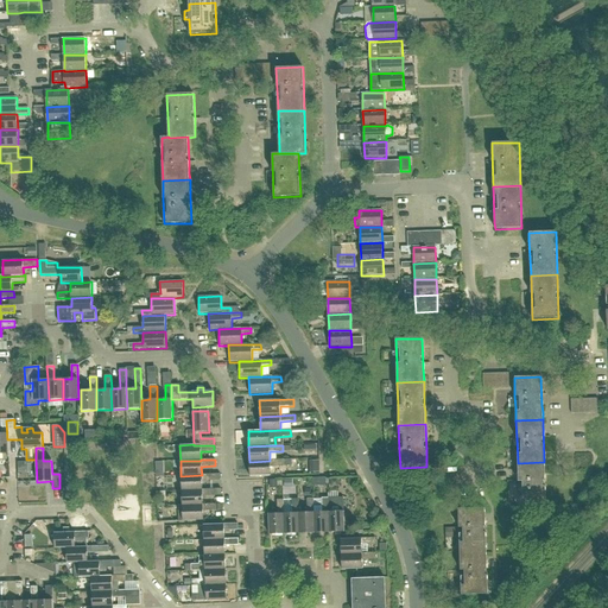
[(270,461),(249,462),(249,476),(271,476),(270,467),(284,466),(284,460),(270,460),(270,461)]
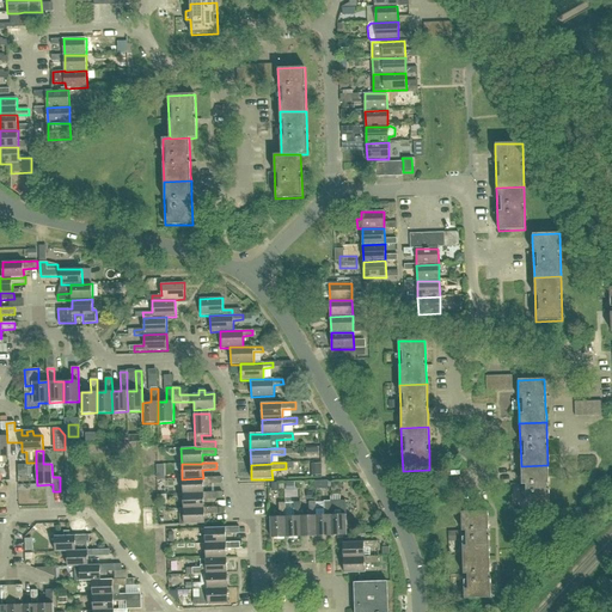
[(548,465),(521,466),(522,508),(522,509),(550,509),(548,465)]
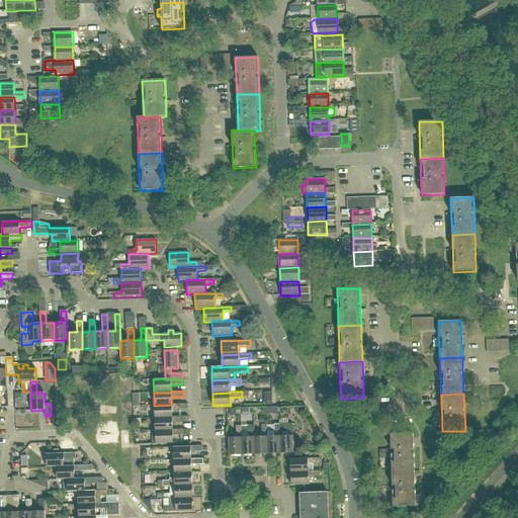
[(155,418),(172,418),(172,411),(183,410),(188,410),(187,404),(183,405),(172,405),(154,406),(155,418)]
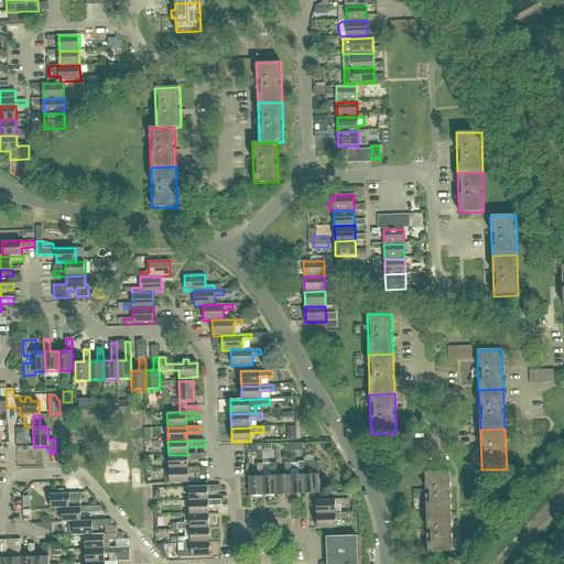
[(188,468),(187,461),(201,461),(201,454),(187,455),(169,455),(169,469),(188,468)]
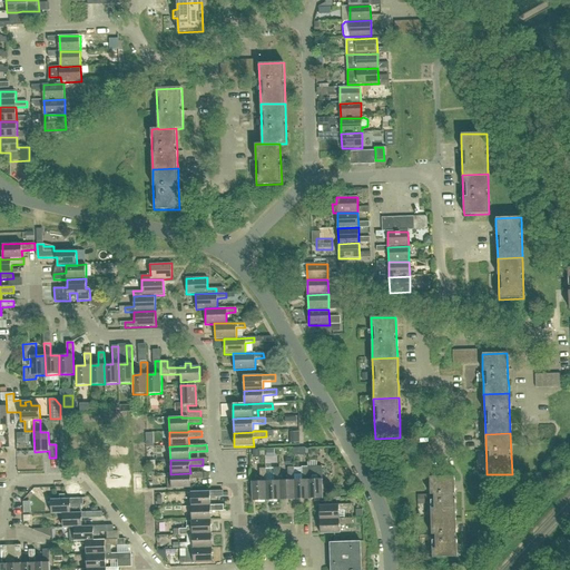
[(294,480),(294,500),(308,499),(307,480),(308,480),(307,467),(302,467),(302,480),(294,480)]
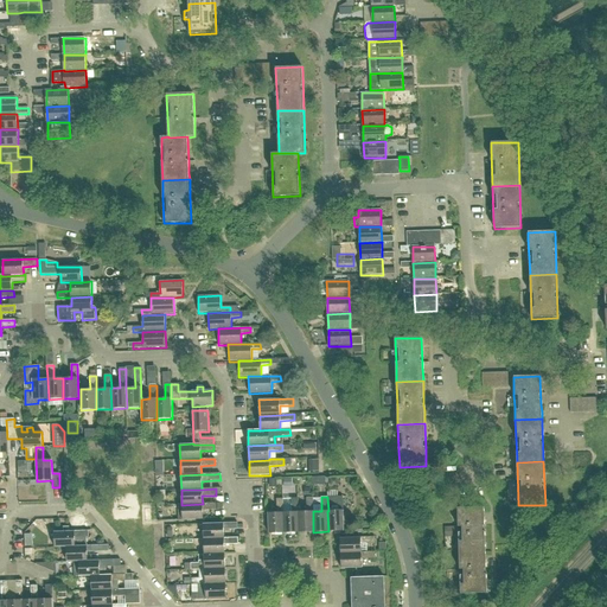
[(327,511),(328,531),(344,531),(344,522),(349,522),(350,519),(350,515),(347,513),(343,513),(343,497),(327,497),(328,511),(327,511)]
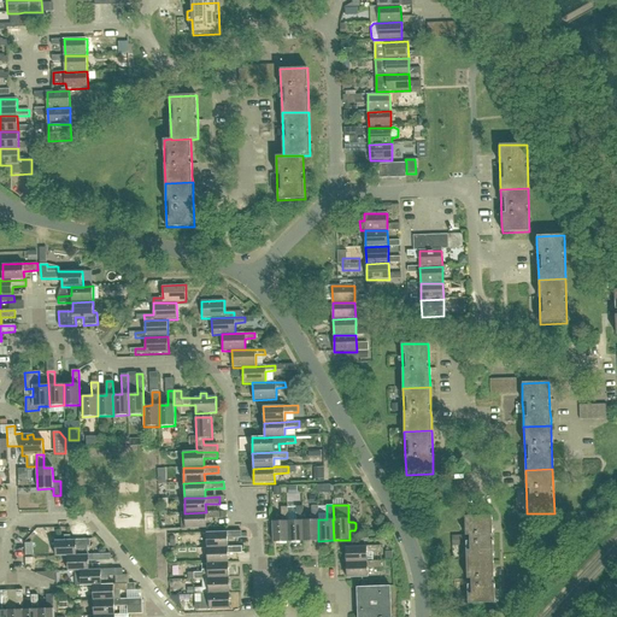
[(303,521),(304,521),(303,506),(297,506),(297,521),(288,521),(288,542),(304,541),(303,521)]
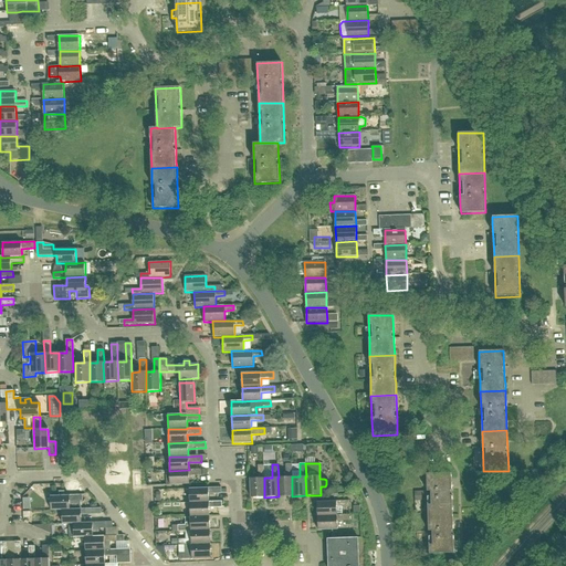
[(292,477),(292,471),(292,464),(285,464),(286,477),(279,478),(278,478),(279,496),(292,496),(292,477)]
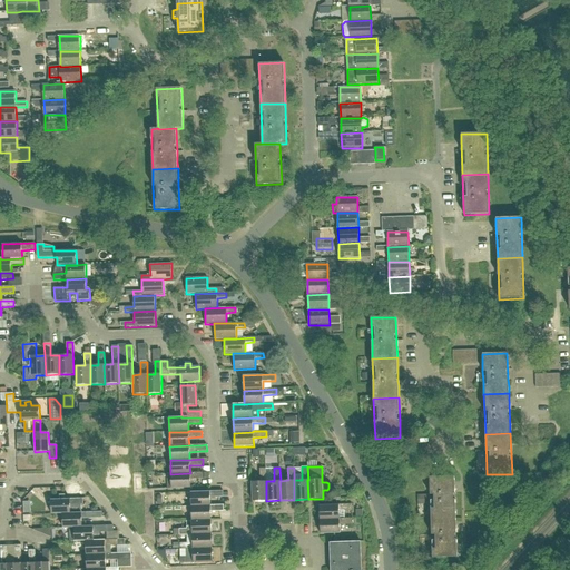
[(266,481),(266,469),(259,469),(261,481),(252,482),(252,501),(266,501),(266,481)]
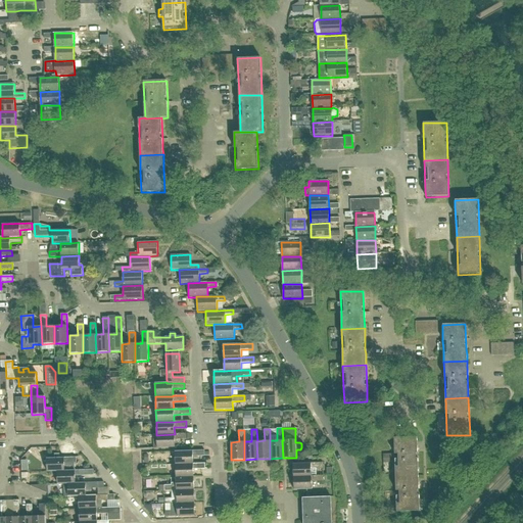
[(191,434),(186,434),(175,434),(156,435),(153,435),(154,448),(175,447),(175,440),(191,439),(191,434)]
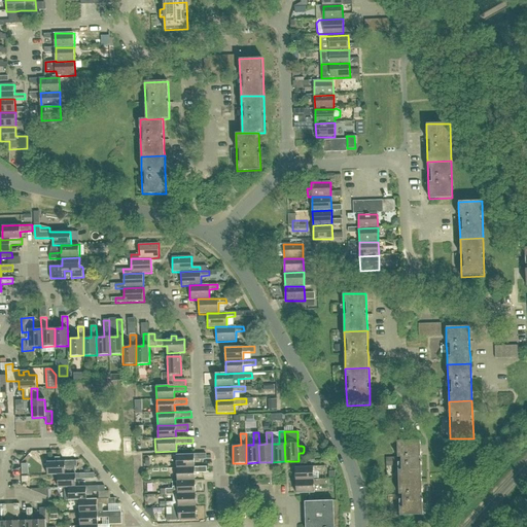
[(398,479),(421,478),(421,456),(420,445),(420,441),(396,442),(398,479)]
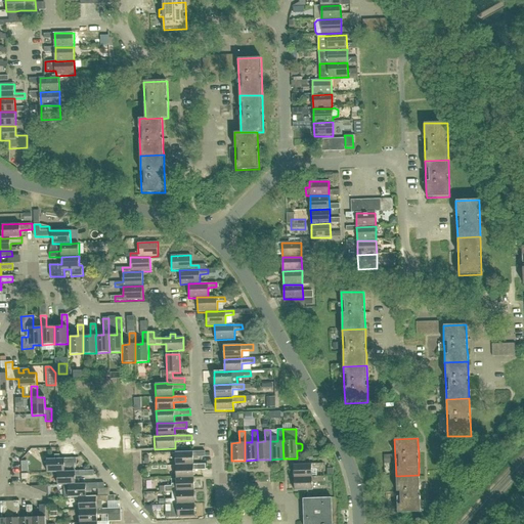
[(193,466),(193,465),(193,457),(205,457),(205,451),(175,452),(176,466),(193,466)]
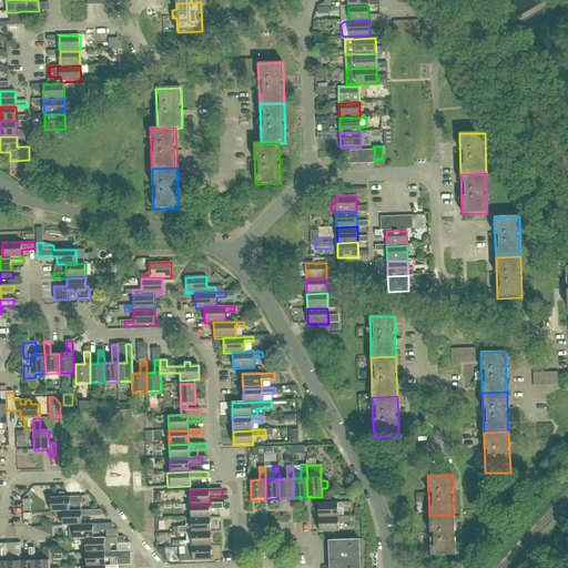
[(62,511),(71,511),(70,504),(83,504),(83,497),(64,497),(64,493),(59,494),(59,498),(50,498),(51,513),(62,511)]
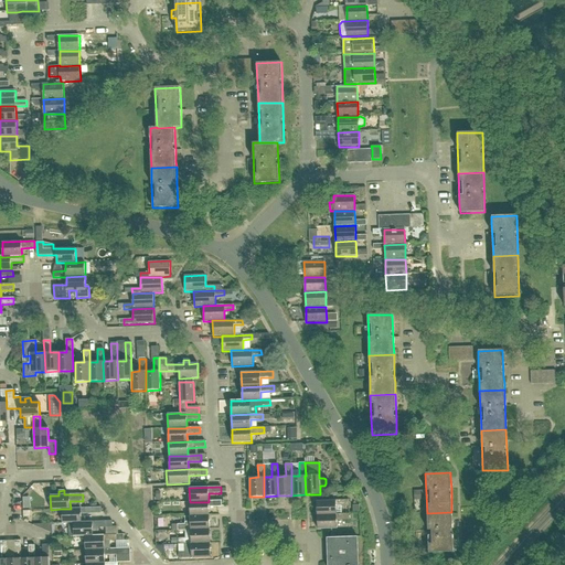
[(336,514),(337,514),(336,507),(349,505),(349,500),(317,501),(317,515),(336,514)]
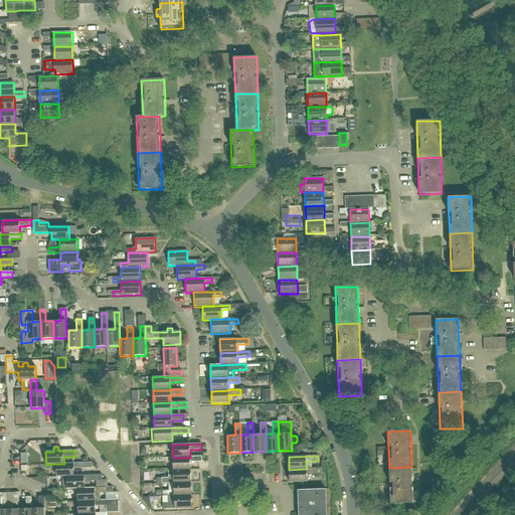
[(173,471),(190,470),(190,463),(202,463),(201,457),(190,457),(190,458),(173,458),(173,471)]
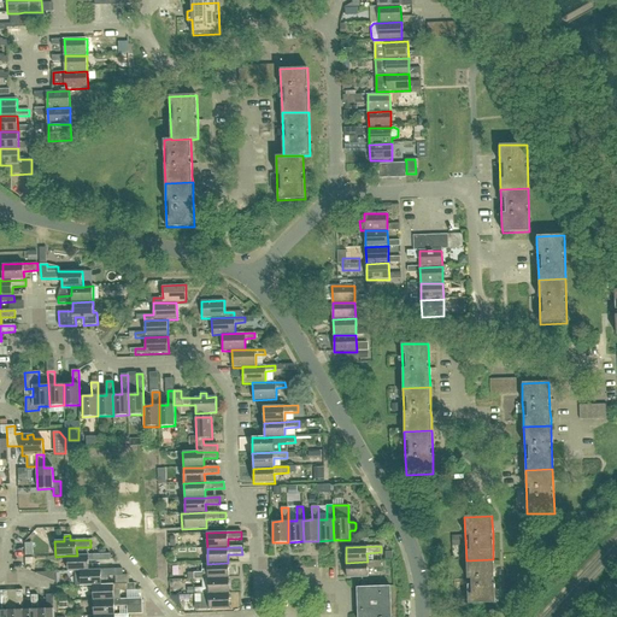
[(77,556),(68,556),(68,571),(80,571),(80,570),(89,570),(88,562),(103,560),(103,554),(77,556)]
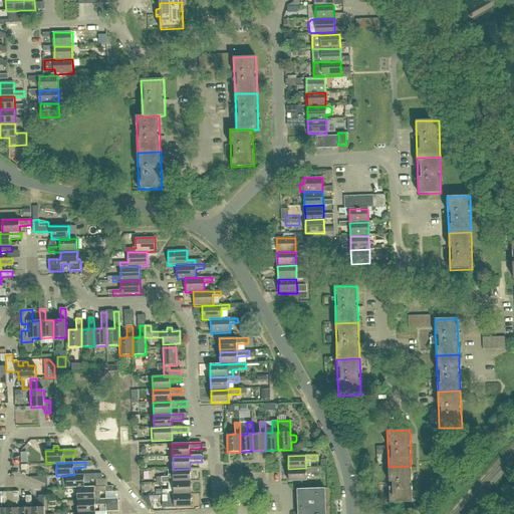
[(411,466),(389,467),(389,480),(390,503),(413,502),(412,472),(411,466)]
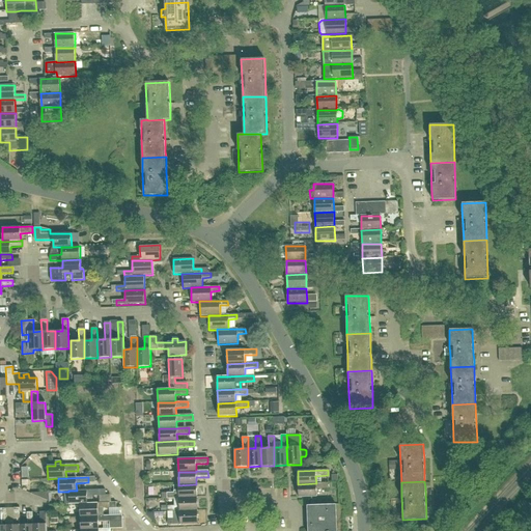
[(315,483),(298,484),(299,498),(316,497),(316,488),(328,488),(328,482),(316,483),(315,483)]
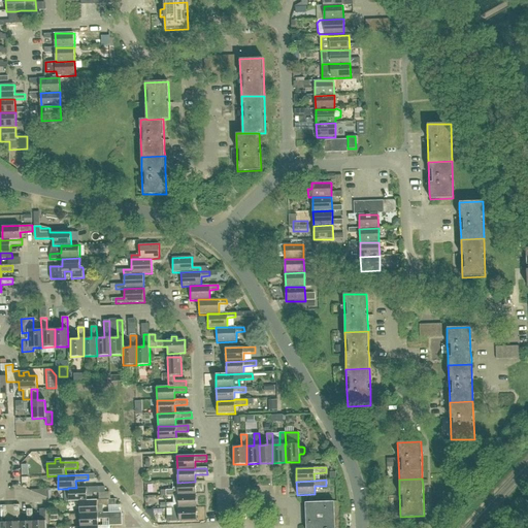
[(177,495),(196,495),(195,482),(177,483),(177,490),(166,490),(166,496),(172,496),(177,495)]
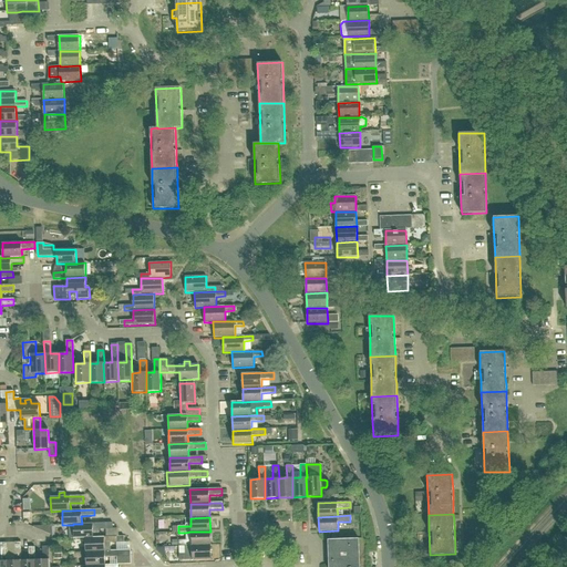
[(93,529),(105,529),(105,523),(82,524),(73,524),(73,525),(74,538),(85,538),(93,537),(93,529)]
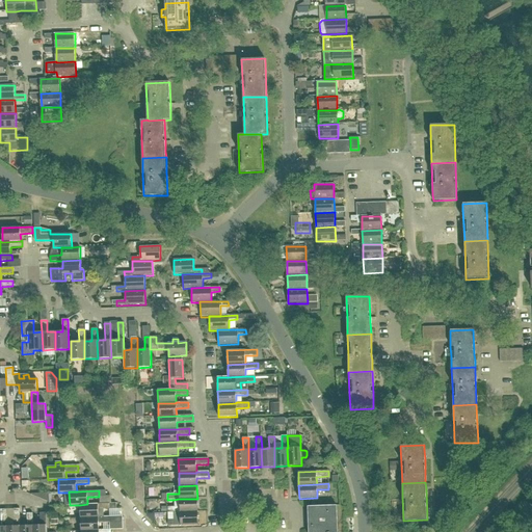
[(180,512),(197,511),(197,499),(179,499),(174,500),(175,507),(167,507),(167,512),(174,512),(180,512)]
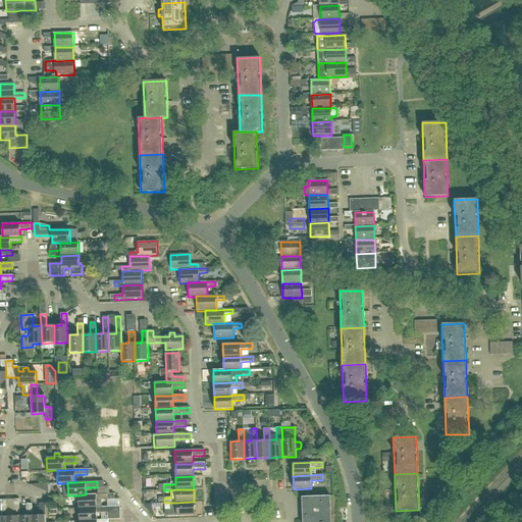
[(101,500),(108,500),(108,494),(86,494),(79,496),(79,509),(96,508),(101,508),(101,500)]
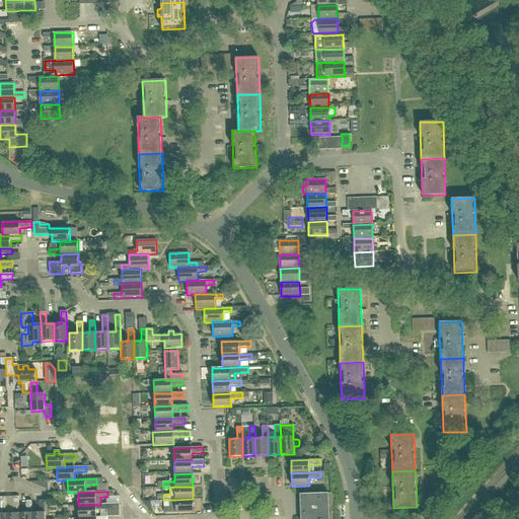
[(328,518),(328,494),(300,495),(301,516),(301,518),(328,518)]
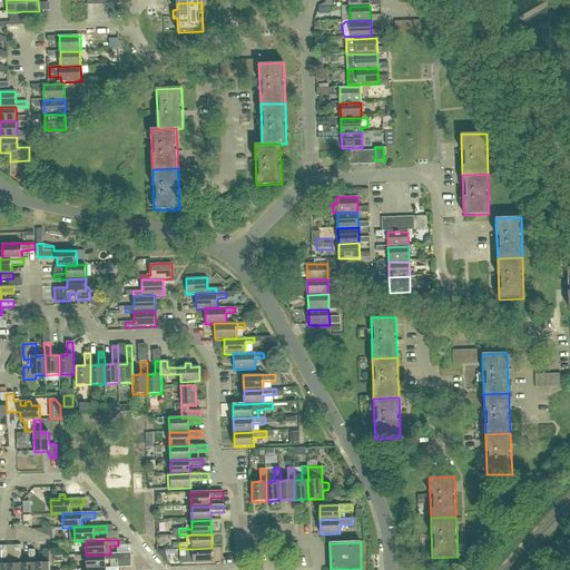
[(20,569),(21,563),(20,546),(15,546),(16,563),(8,563),(7,563),(7,569),(20,569)]
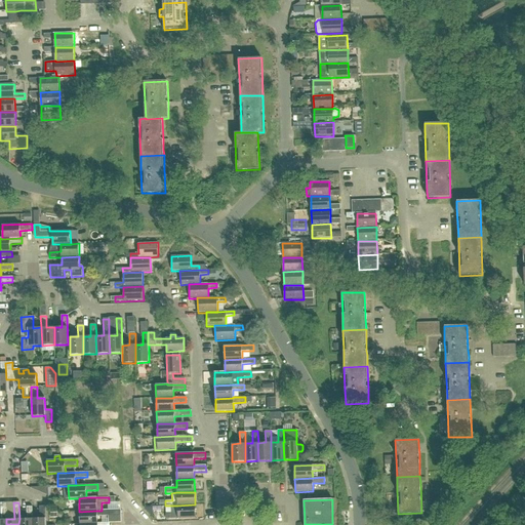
[(196,518),(195,505),(177,506),(171,506),(171,513),(166,514),(166,519),(196,518)]
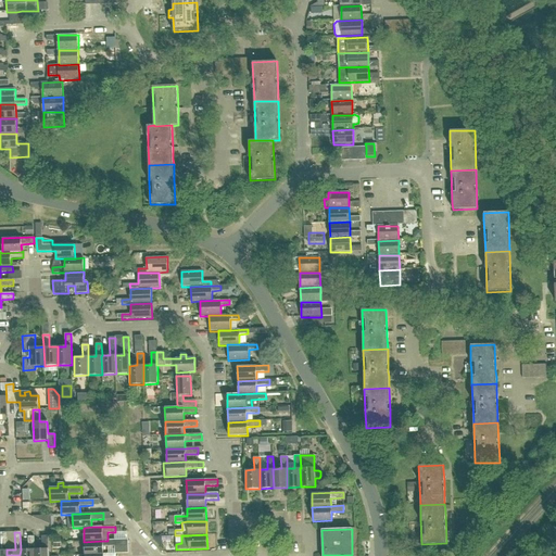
[(34,548),(34,555),(48,555),(48,535),(42,536),(42,548),(35,548),(34,548)]
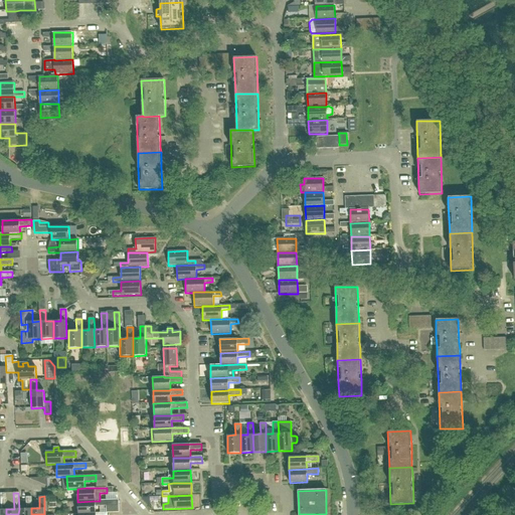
[(31,514),(31,508),(32,508),(32,497),(26,497),(26,509),(19,509),(18,514),(31,514)]
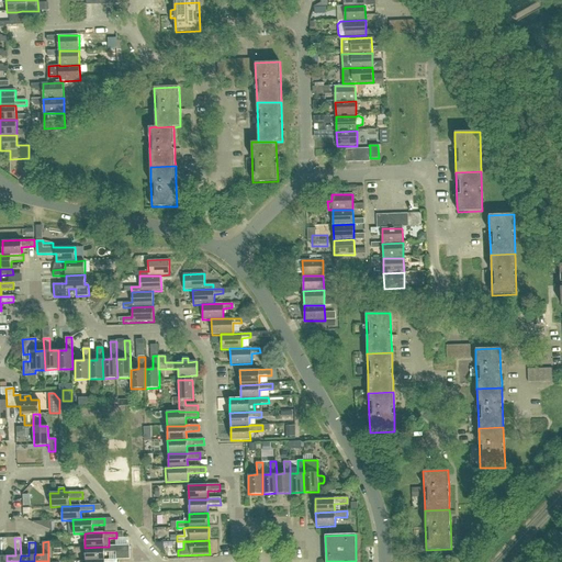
[(155,544),(161,552),(165,552),(165,542),(155,542),(155,543),(155,544)]
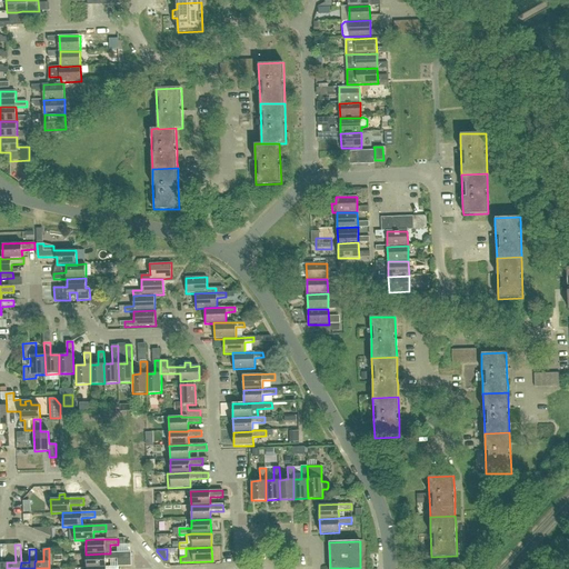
[(106,568),(106,567),(106,559),(130,559),(130,552),(110,553),(105,553),(86,555),(86,568),(106,568)]
